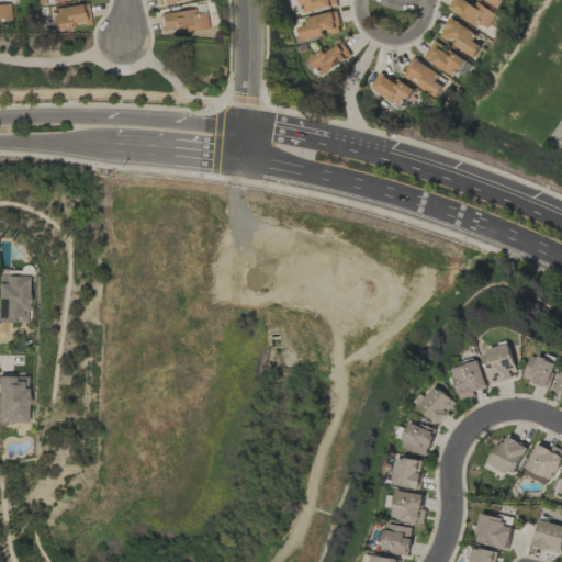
[(298,0),(302,14),(337,4),(335,0),(298,0)]
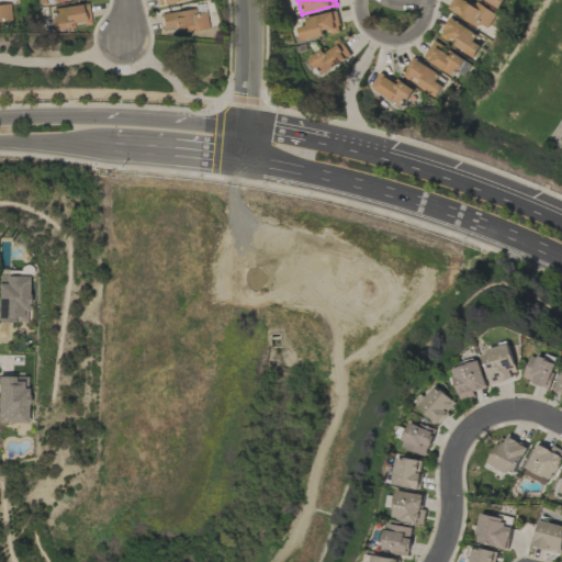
[(497,13),(478,2),(475,7),(463,0),(452,0),(448,9),(487,32),(497,13)]
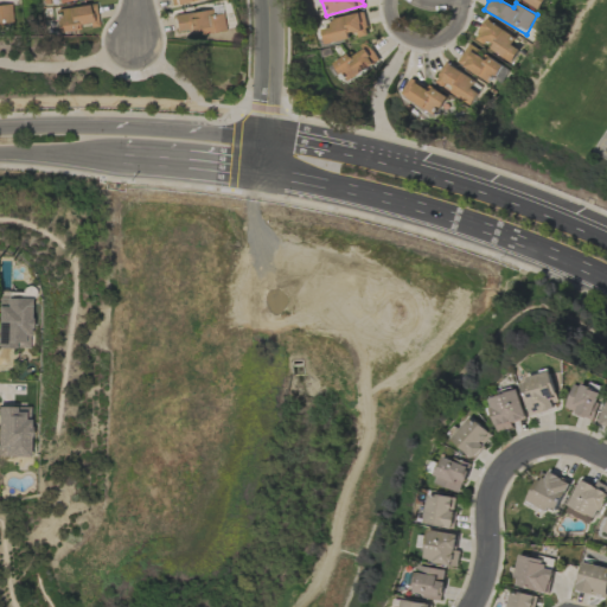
[(523,0),(541,10),(545,0),(523,0)]
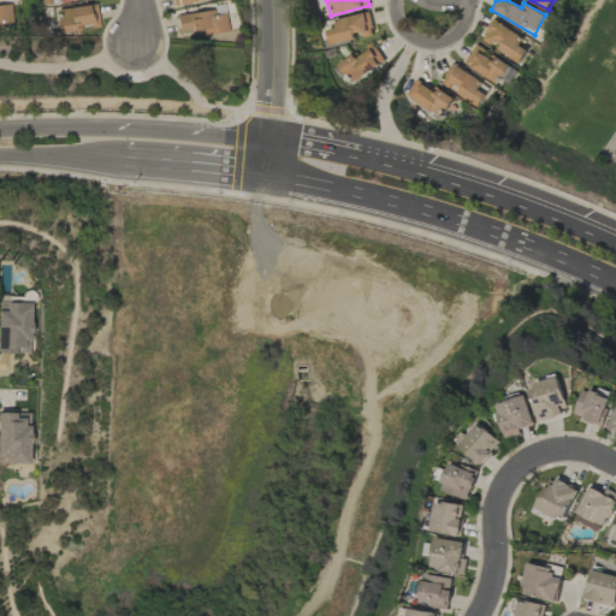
[(58,33),(80,30),(80,27),(98,24),(95,4),(54,10),(58,33)]
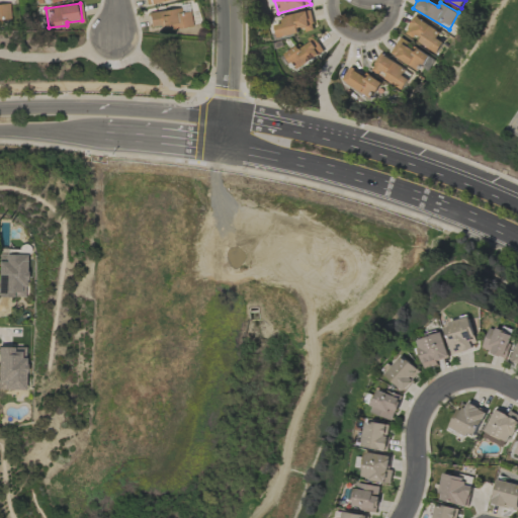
[(0,19),(8,18),(8,7),(0,6),(0,25),(0,19)]
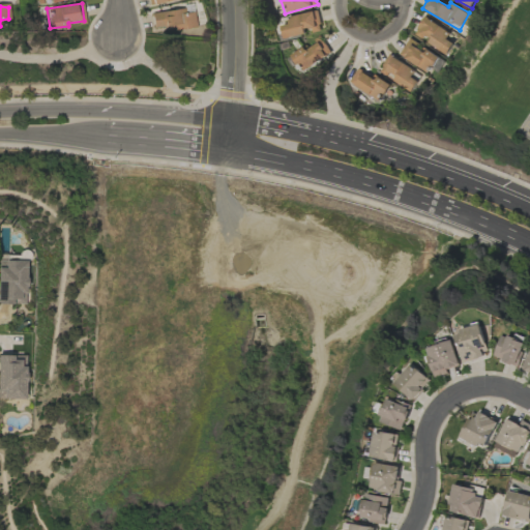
[(193,10),(184,12),(184,7),(150,12),(153,28),(172,25),(173,30),(196,26),(193,10)]
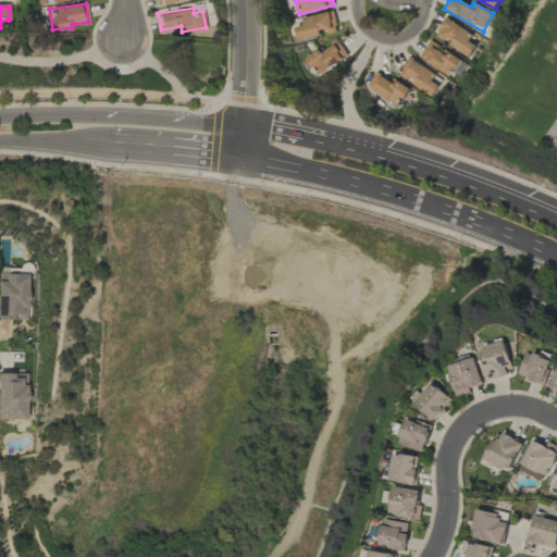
[(297,41),(337,32),(332,11),(301,19),(302,25),(294,27),(297,41)]
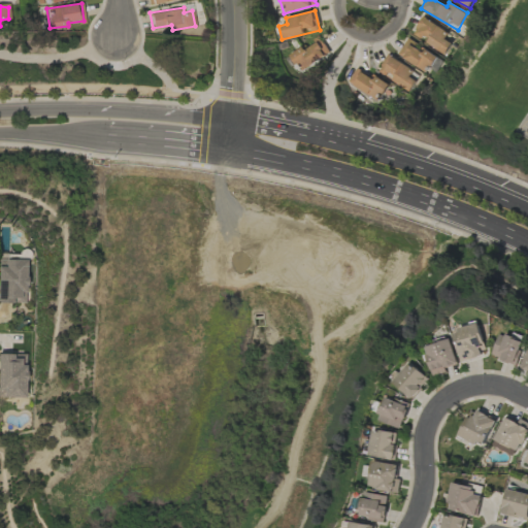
[(413,35),(447,54),(455,37),(421,19),(413,35)]
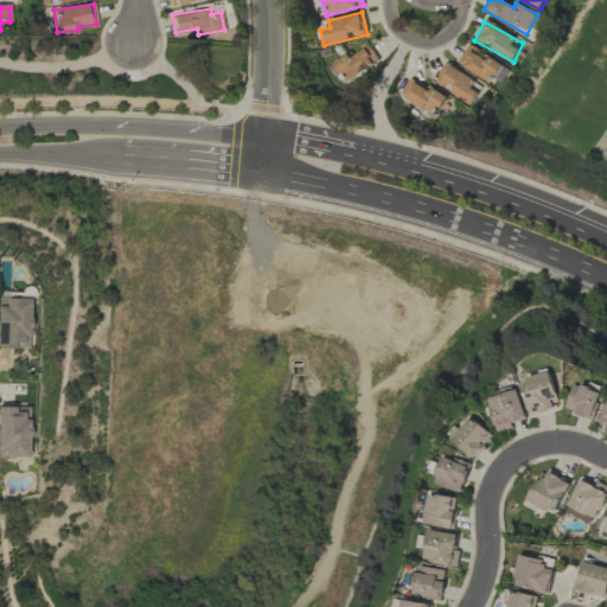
[(344,81),(378,63),(369,44),(333,62),(344,81)]
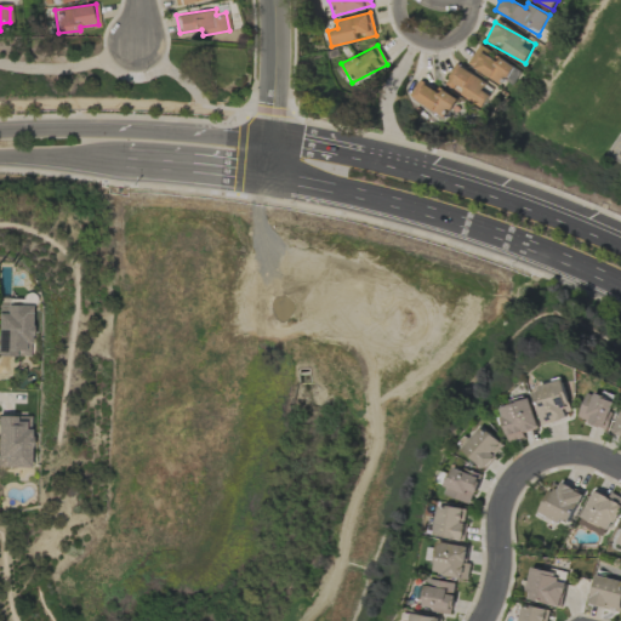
[(499,58),(479,46),(467,64),(502,86),(513,67),(499,58)]
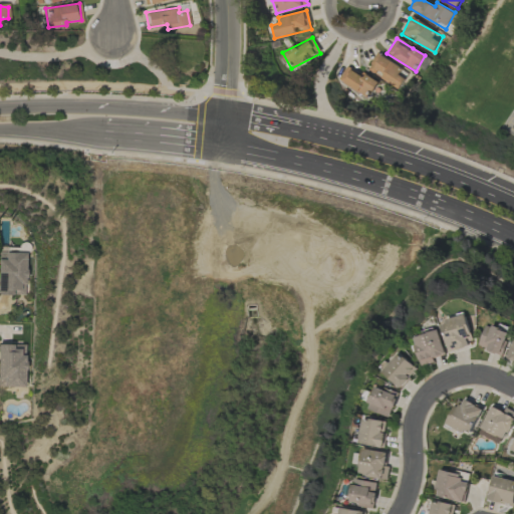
[(367,68),(398,89),(406,78),(399,73),(402,68),(377,52),(367,68)]
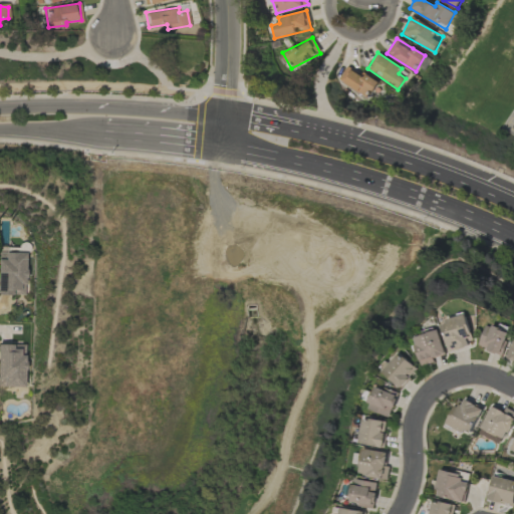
[(361,77),(348,66),(338,77),(365,98),(377,83),(364,73),(361,77)]
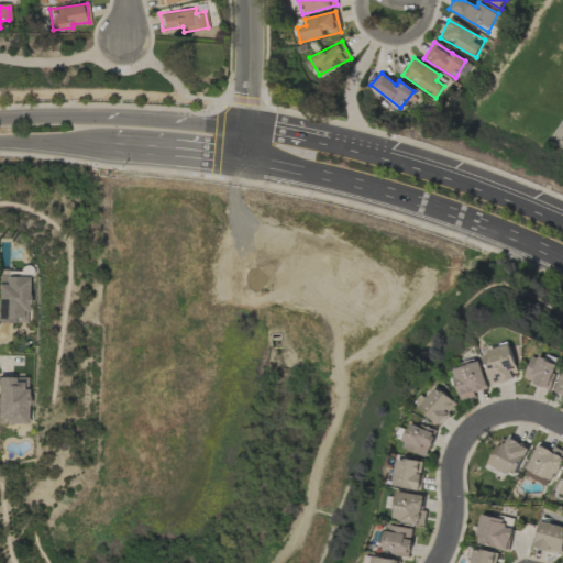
[(0,276),(0,321),(26,322),(26,277),(0,276)]
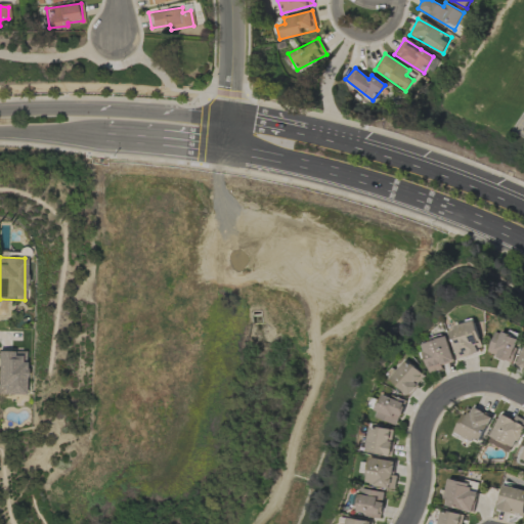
[(457,357),(484,351),(478,321),(451,328),(457,357)]
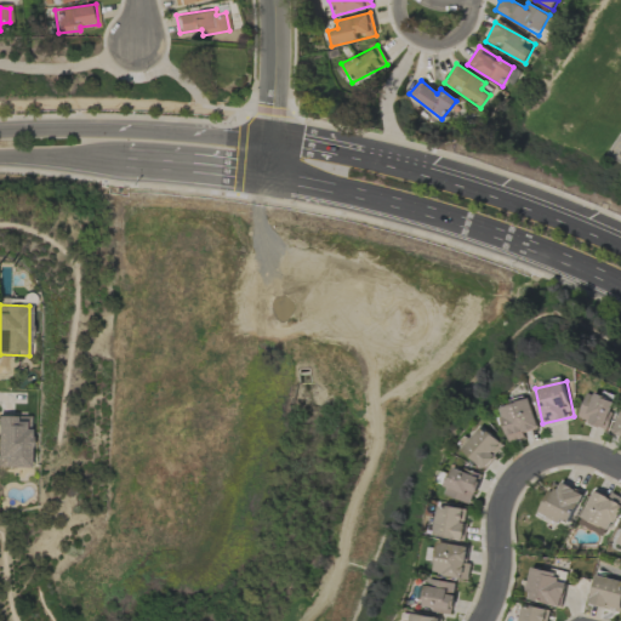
[(607,429),(617,402),(590,391),(579,419),(607,429)]
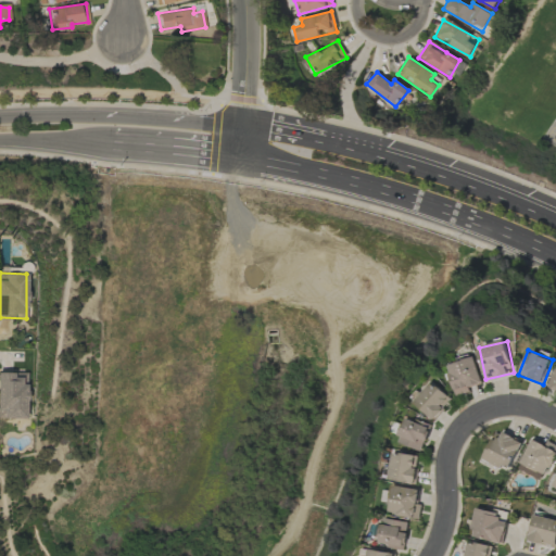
[(483,383),(476,357),(449,365),(456,395),(472,392),(471,387),(483,383)]
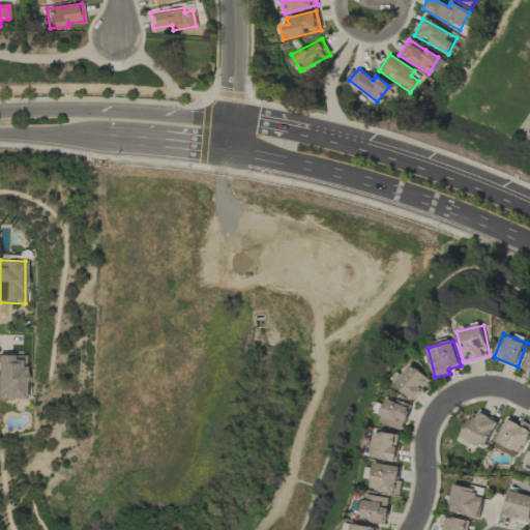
[(25,355),(0,354),(0,398),(24,399),(25,355)]
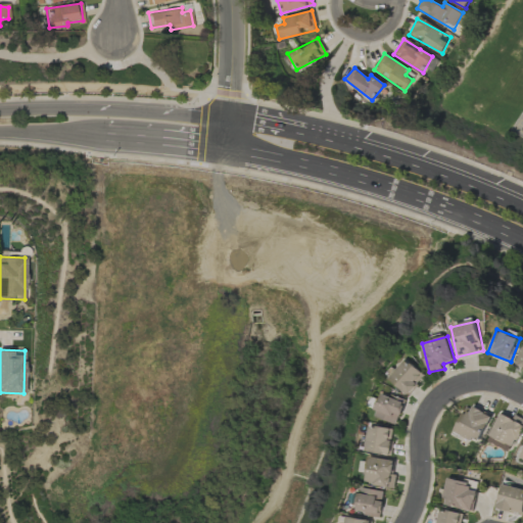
[(389,378),(409,395),(426,376),(408,359),(389,378)]
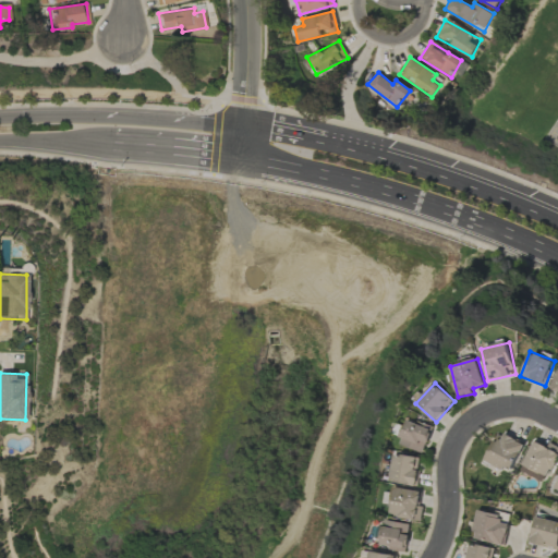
[(399,445),(424,452),(432,428),(408,421),(399,445)]
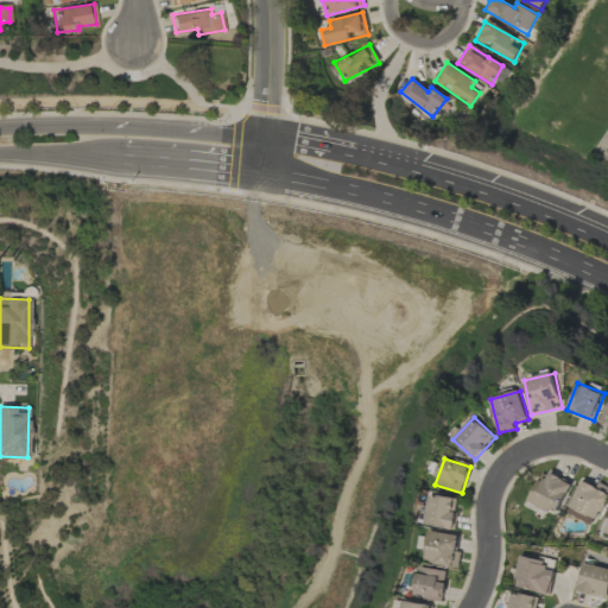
[(571,485),(543,469),(526,501),(555,515),(571,485)]
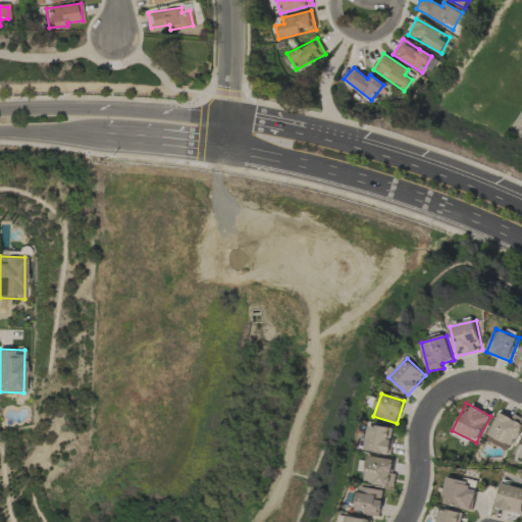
[(521,426),(521,418),(513,414),(511,418),(500,412),(487,435),(512,448),(521,426)]
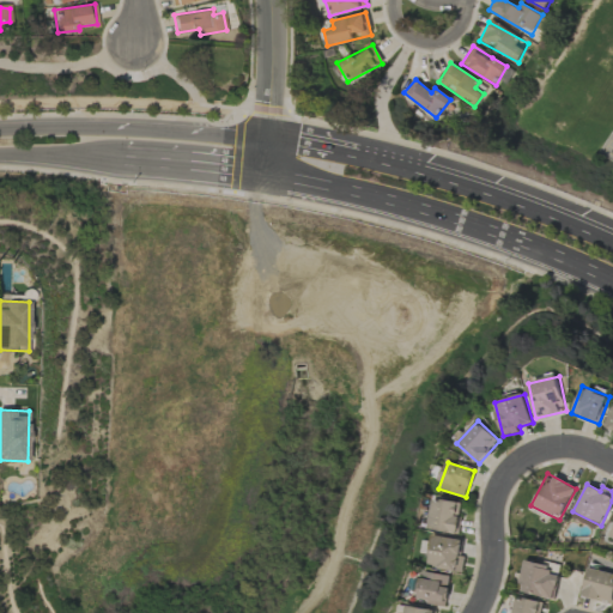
[(462,503),(434,498),(429,529),(457,534),(462,503)]
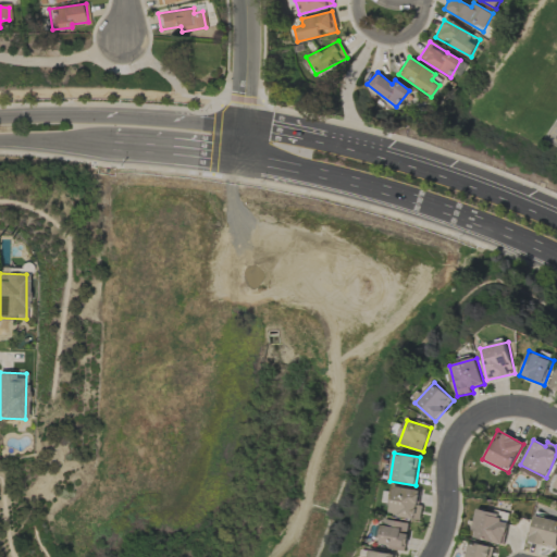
[(419,519),(422,490),(393,486),(390,516),(419,519)]
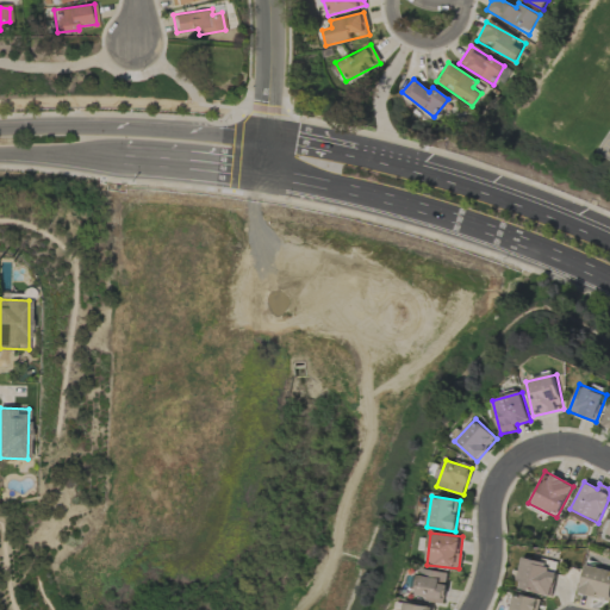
[(516,589),(552,597),(558,573),(547,571),(548,564),(523,558),(516,589)]
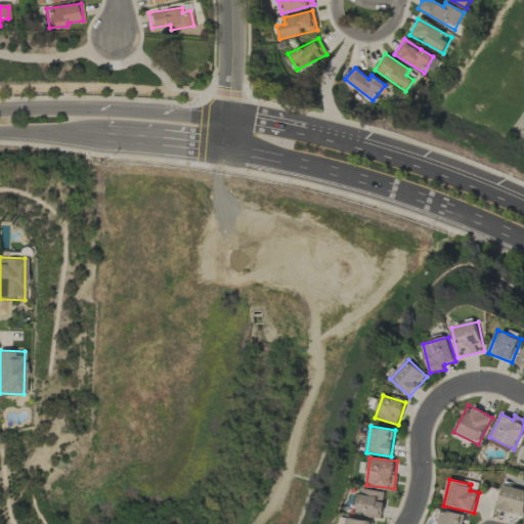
[(496,510),(522,516),(523,508),(523,489),(503,485),(496,510)]
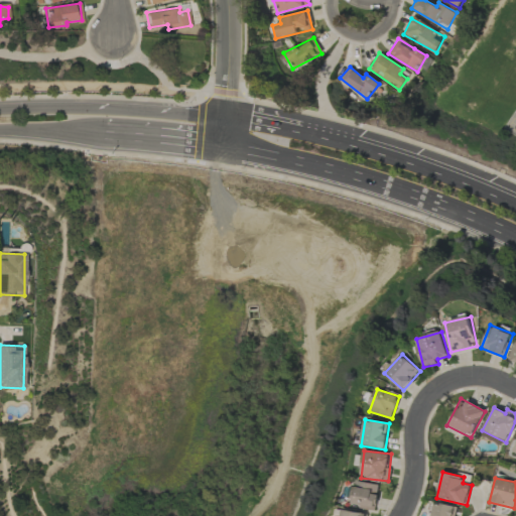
[(375,509),(379,484),(355,481),(352,506),(375,509)]
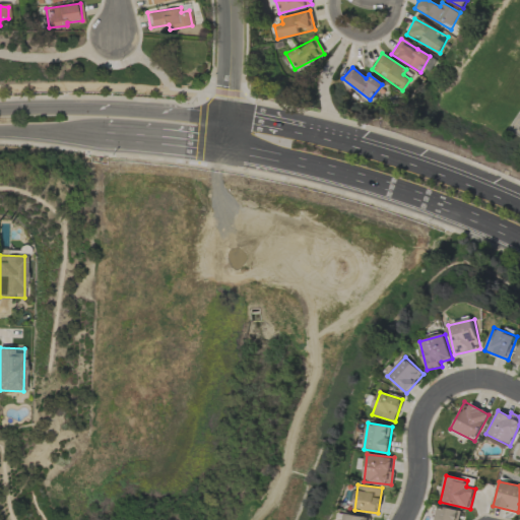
[(459,519),(461,512),(437,506),(433,519),(459,519)]
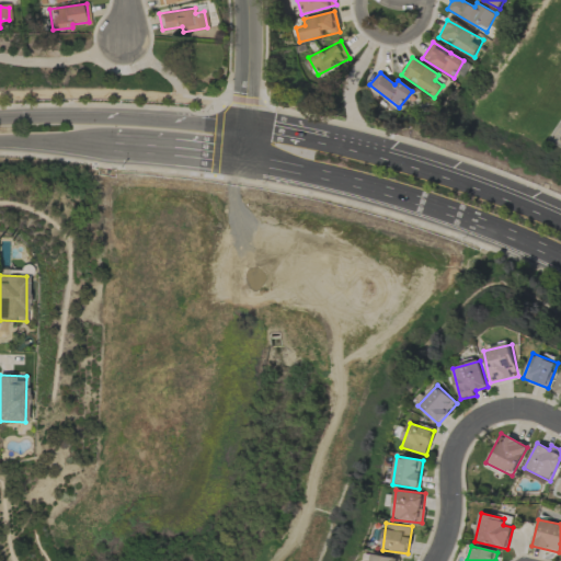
All buildings are outlined.
